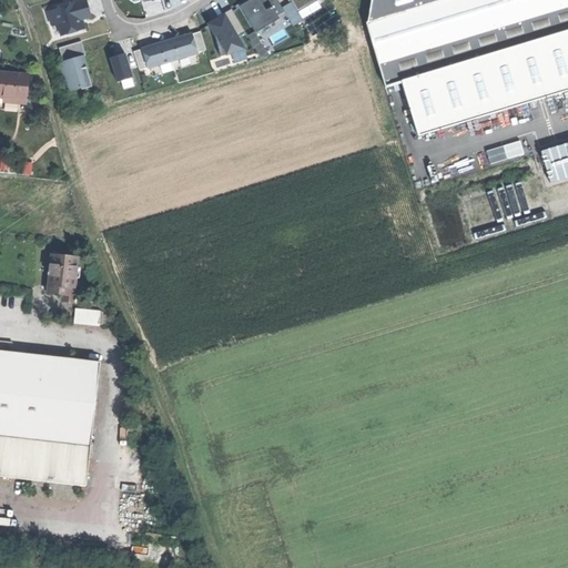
[(62,34),(84,28),(82,19),(92,16),(87,0),(79,0),(54,8),(54,9),(48,11),(51,22),(58,21),(62,34)]
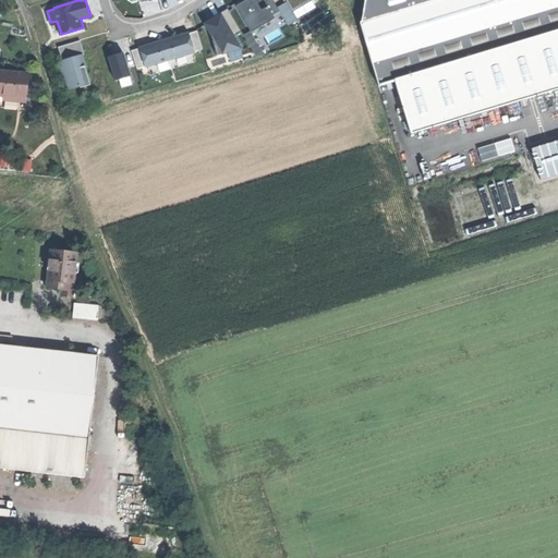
[(273,0),(243,0),(204,24),(219,56),(241,47),(234,36),(241,32),(244,36),(281,13),(277,8),(273,0)]
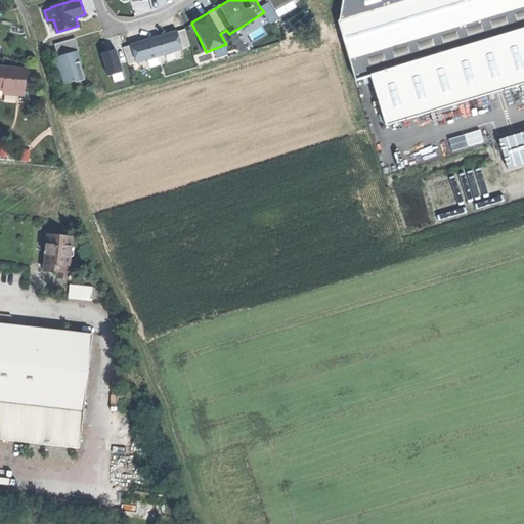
[(298,7),(294,0),(268,0),(269,1),(260,7),(264,12),(270,24),(298,7)]
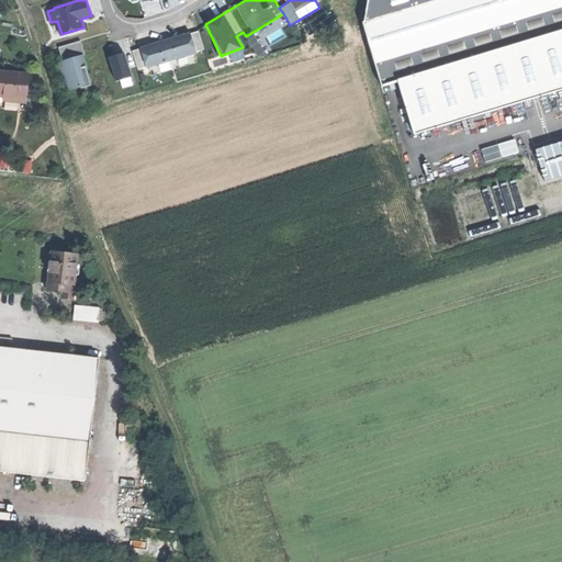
[(390,13),(430,0),(367,0),(364,21),(364,24),(391,17),(390,13)]
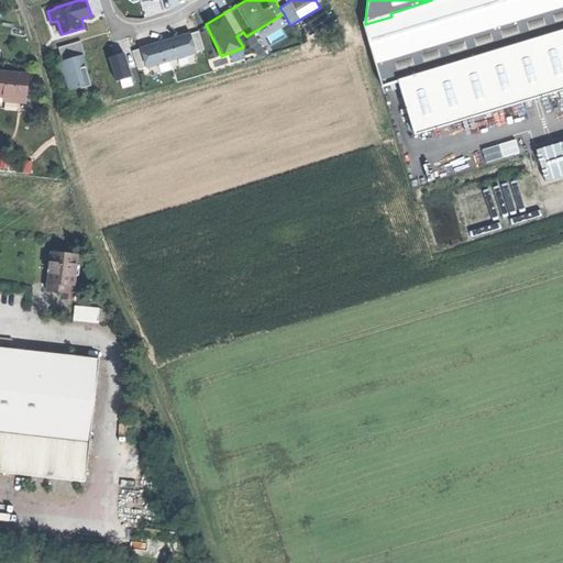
[(562,0),(431,0),(390,13),(392,17),(408,67),(562,19),(562,0)]
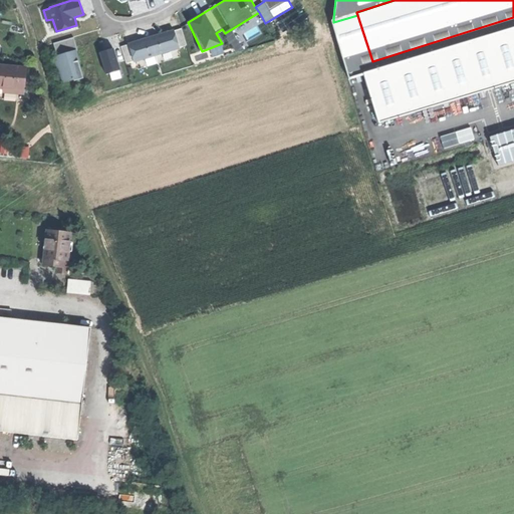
[(333,22),(350,79),(364,74),(379,122),(513,80),(513,17),(372,61),(357,15),(333,22)]
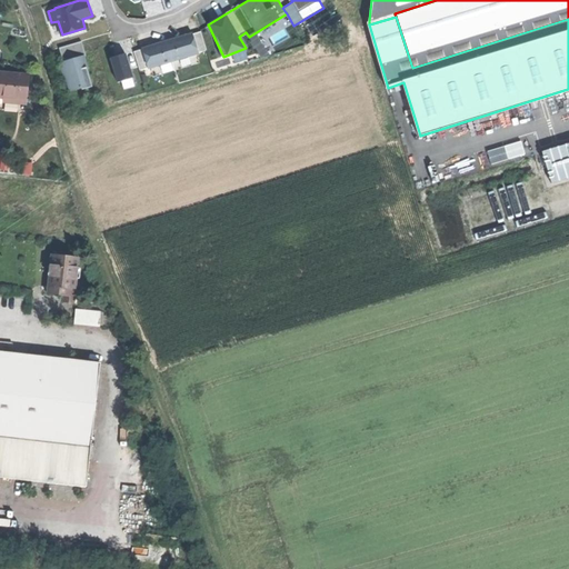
[(143,48),(149,68),(200,52),(193,32),(143,48)]
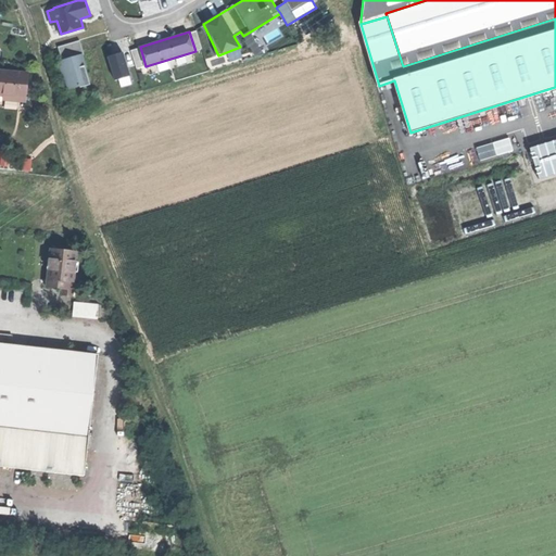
[(79,40),(57,47),(68,90),(91,84),(79,40)]
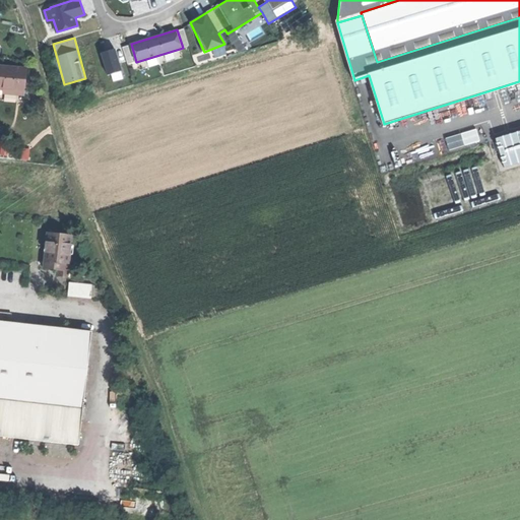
[(102,53),(109,75),(122,70),(119,63),(120,62),(116,49),(111,51),(111,50),(102,53)]
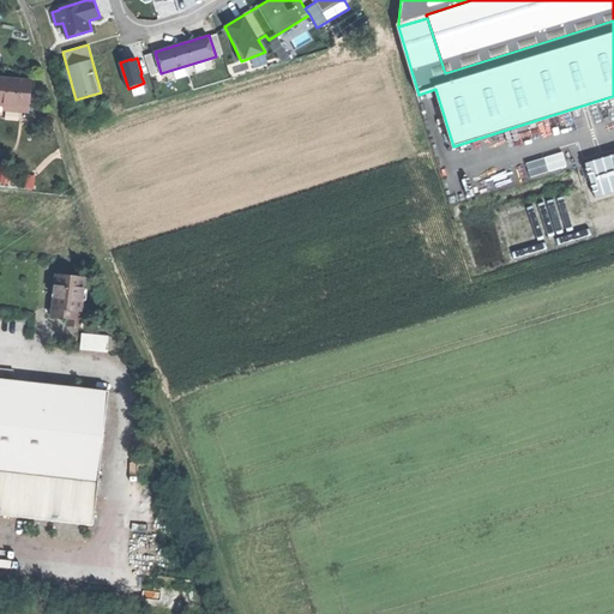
[(29,84),(0,80),(0,114),(4,115),(26,116),(29,84)]
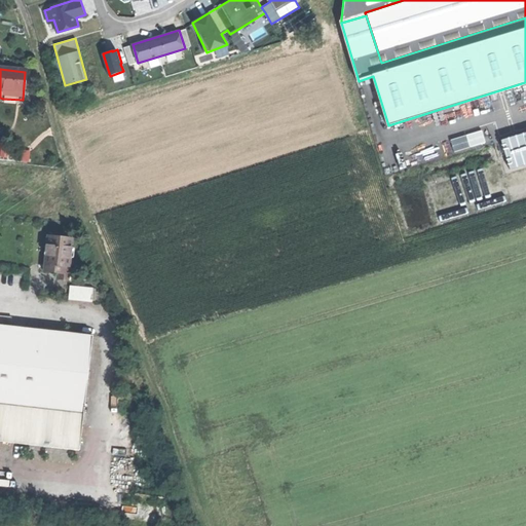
[(454,151),(487,141),(483,128),(450,139),(454,151)]
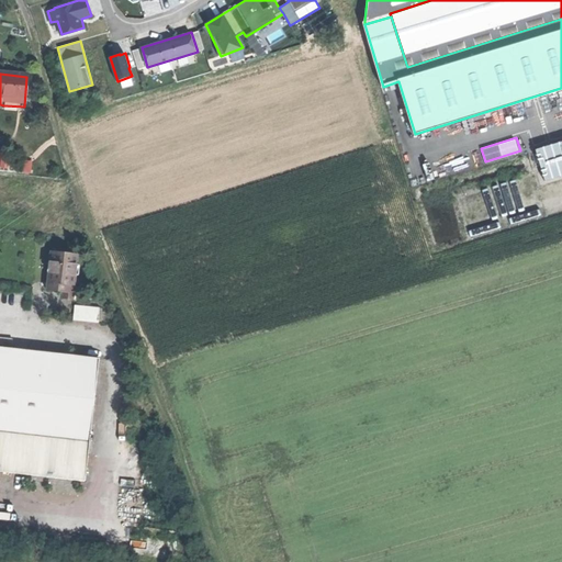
[(561,137),(532,146),(541,178),(561,172),(561,137)]
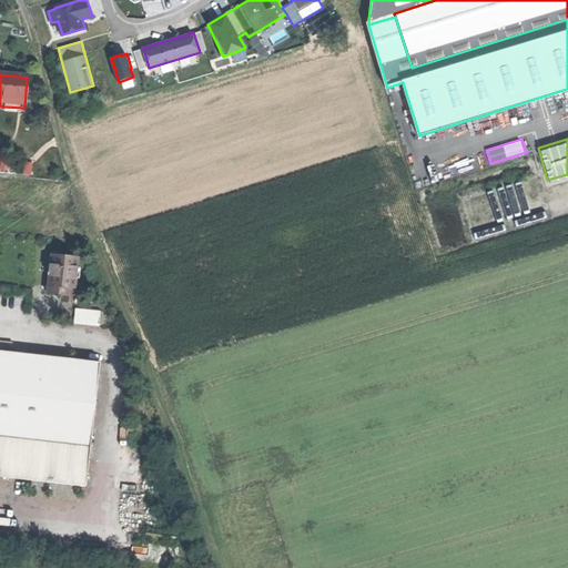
[(50,308),(66,310),(67,302),(73,303),(78,260),(54,257),(52,286),(50,308)]
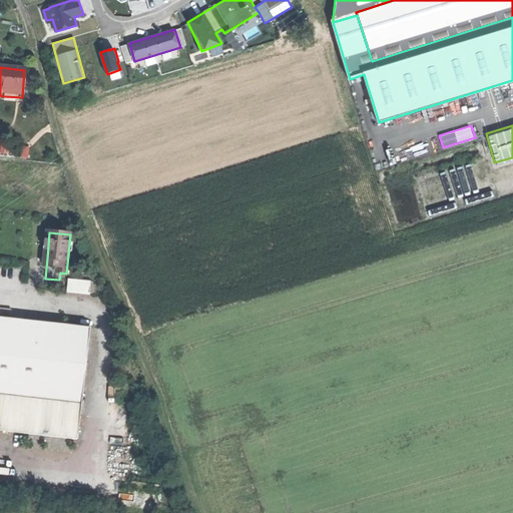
[(60,273),(59,280),(58,286),(65,287),(66,274),(60,273)]
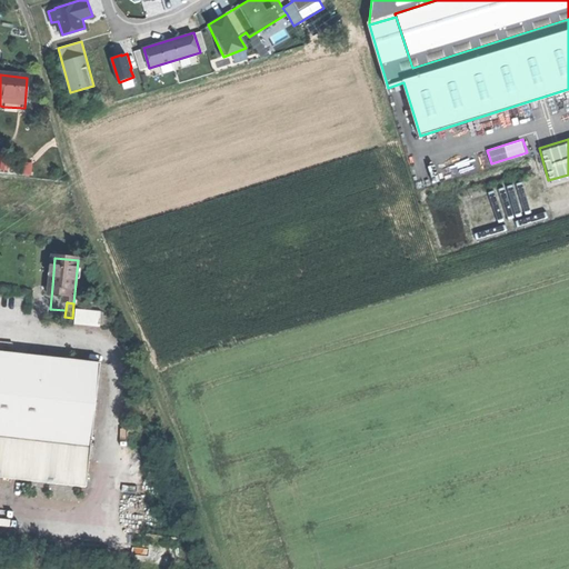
[(100,326),(101,313),(77,312),(76,323),(100,326)]
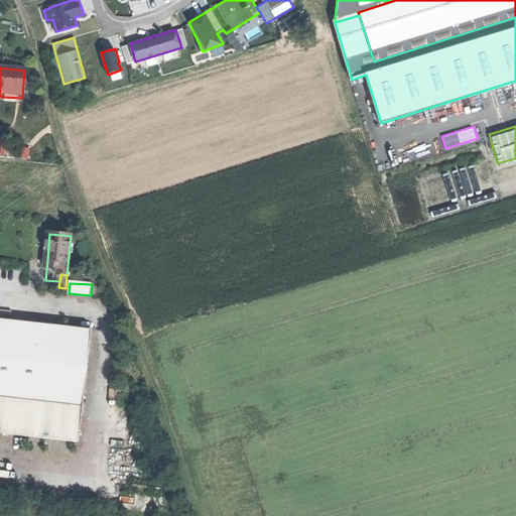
[(0,319),(0,396),(83,406),(91,331),(0,319)]
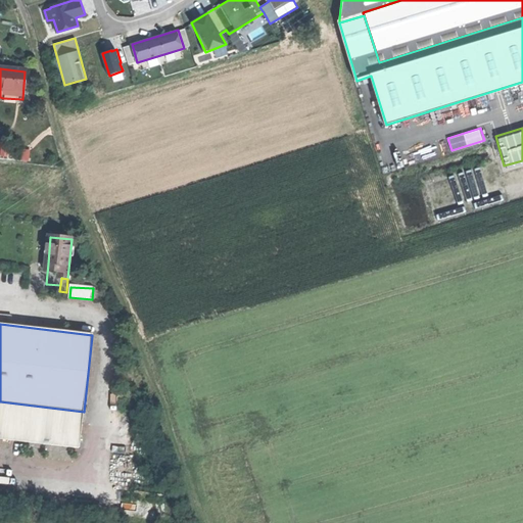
[(84,412),(0,401),(0,438),(80,447),(84,412)]
